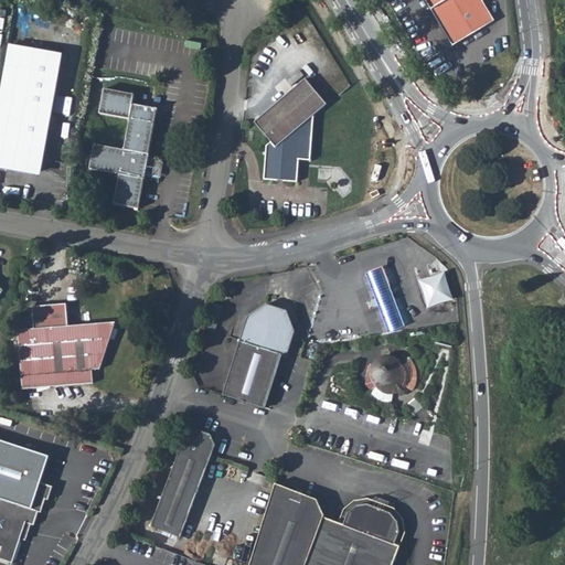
[(481,0),(424,0),(427,4),(452,45),(493,20),(481,0)]
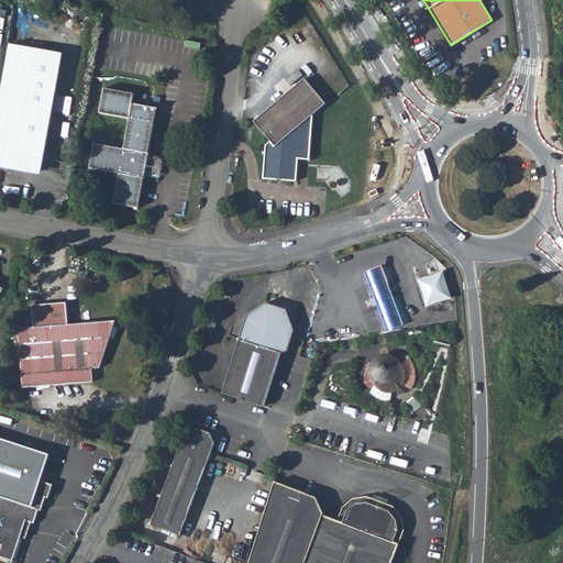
[(57,55),(9,46),(0,92),(0,165),(35,173),(57,55)]
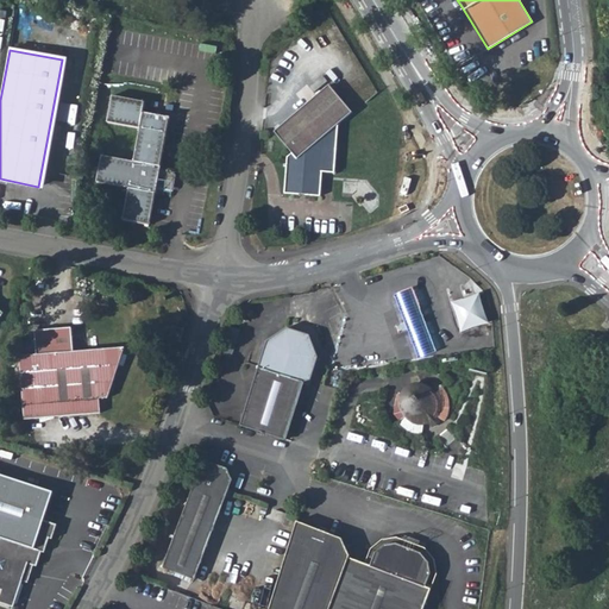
[(330,85),(275,131),(293,152),(288,157),(284,193),(320,194),(322,171),(334,171),(338,124),(352,112),(330,85)]
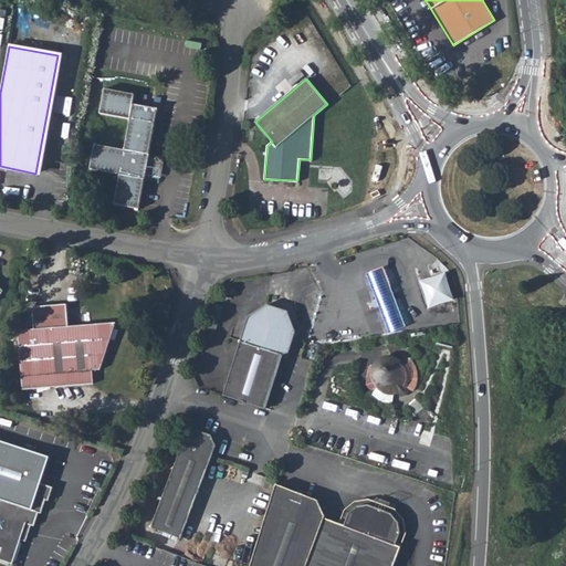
[(94,144),(90,168),(119,174),(114,203),(139,208),(145,176),(148,158),(157,108),(133,104),(135,94),(104,88),(100,113),(129,118),(123,148),(94,144)]
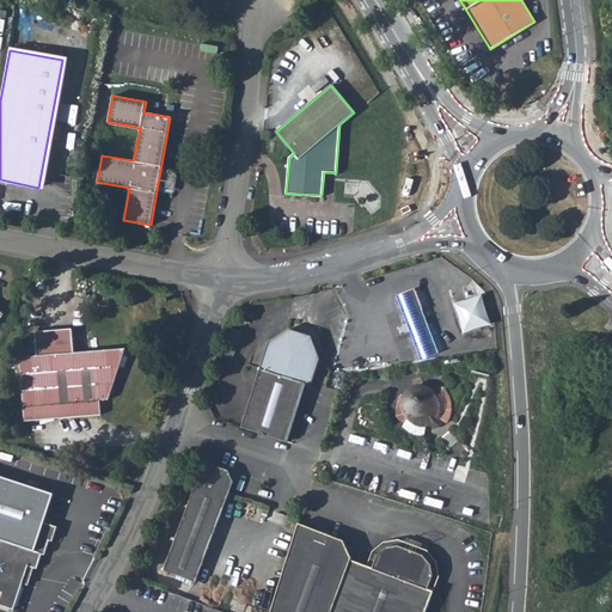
[(176,173),(160,171),(157,190),(172,191),(176,173)]
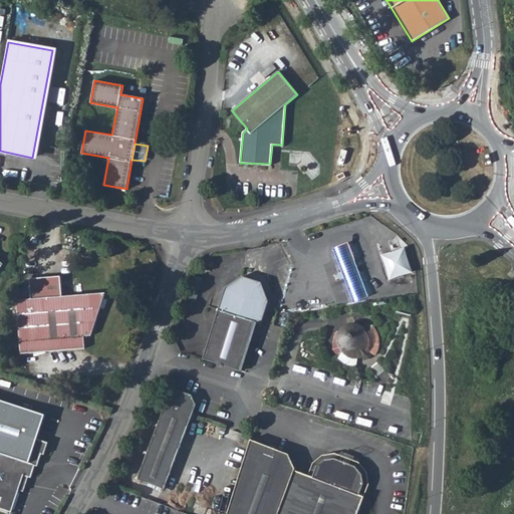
[(367,297),(347,242),(332,247),(353,302),(367,297)]
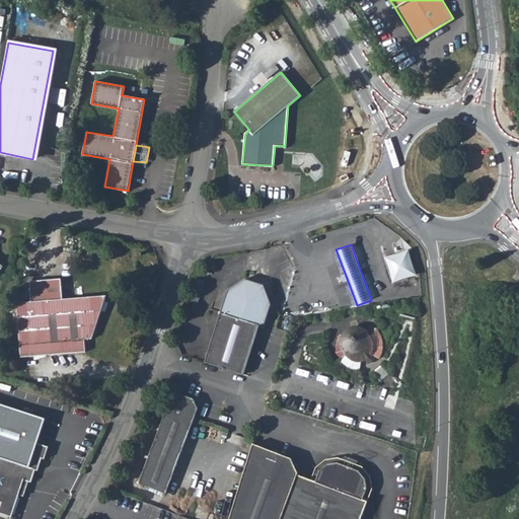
[(16,302),(20,357),(85,352),(85,340),(91,339),(106,296),(63,299),(62,279),(29,281),(31,302),(16,302)]
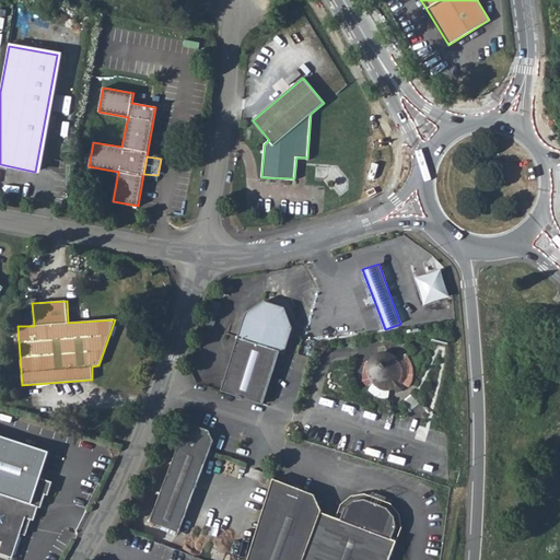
[(165,314),(168,304),(159,301),(155,311),(165,314)]
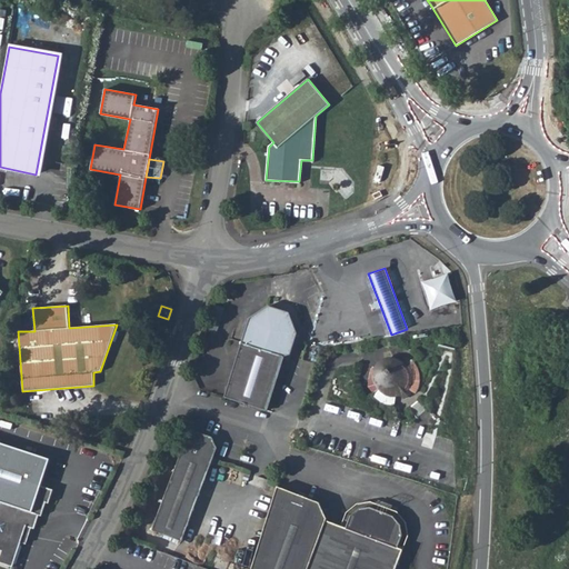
[(245,320),(221,399),(263,411),(280,357),(288,335),(293,333),(285,315),(263,308),(245,320)]
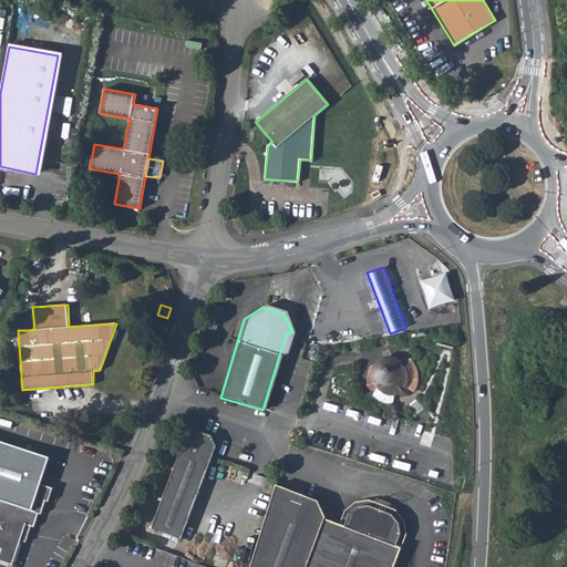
[(286,354),(292,332),(287,333),(279,356),(286,354)]
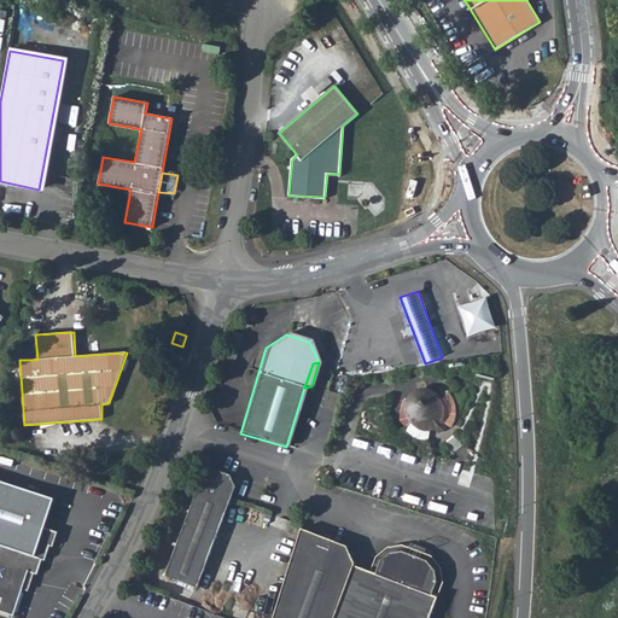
[(436,429),(438,433),(443,430),(447,427),(444,423),(445,419),(447,415),(445,412),(445,406),(443,401),(441,397),(433,391),(430,389),(425,389),(421,388),(418,389),(414,391),(412,394),(409,396),(407,400),(406,403),(406,407),(406,409),(407,413),(408,417),(410,419),(413,421),(417,424),(419,426),(423,427),(425,429),(429,430),(432,430),(436,429)]
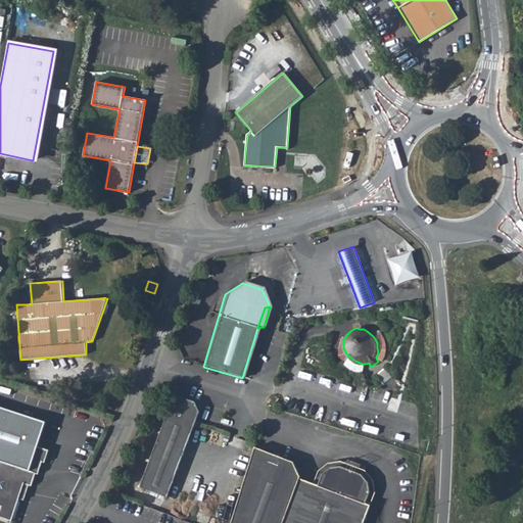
[(159,438),(141,489),(170,500),(196,427),(201,414),(197,405),(175,397),(168,418),(159,438)]
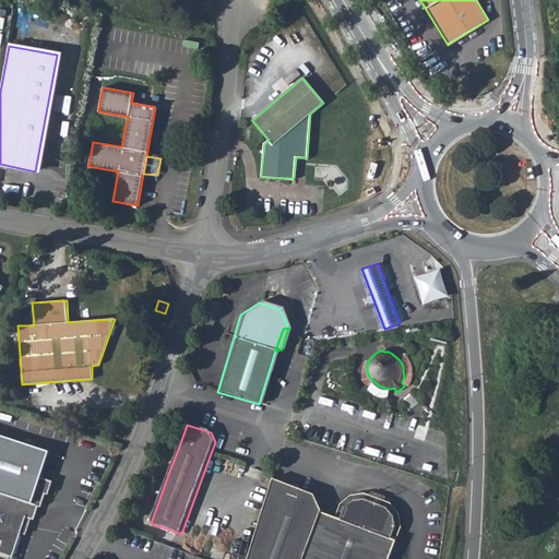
[(48,451),(0,435),(0,542),(2,543),(0,550),(0,554),(12,558),(21,534),(22,530),(25,531),(28,522),(25,521),(26,518),(32,519),(34,520),(39,506),(42,507),(46,494),(49,495),(52,482),(39,477),(48,451)]
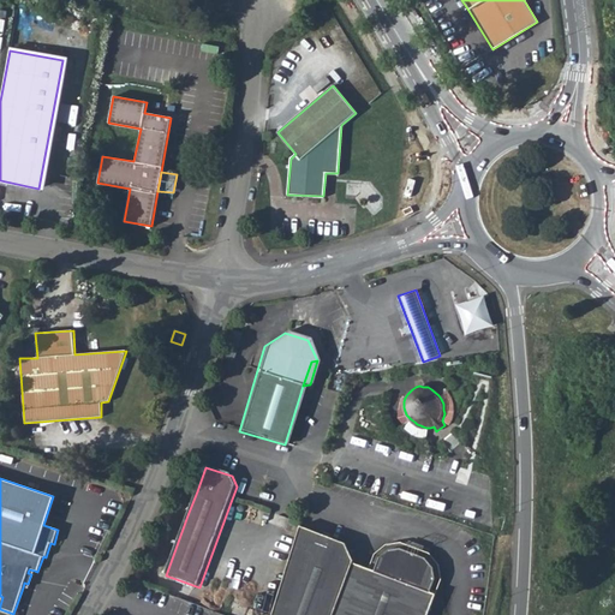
[(297,530),(269,614),(320,614),(342,547),(297,530)]
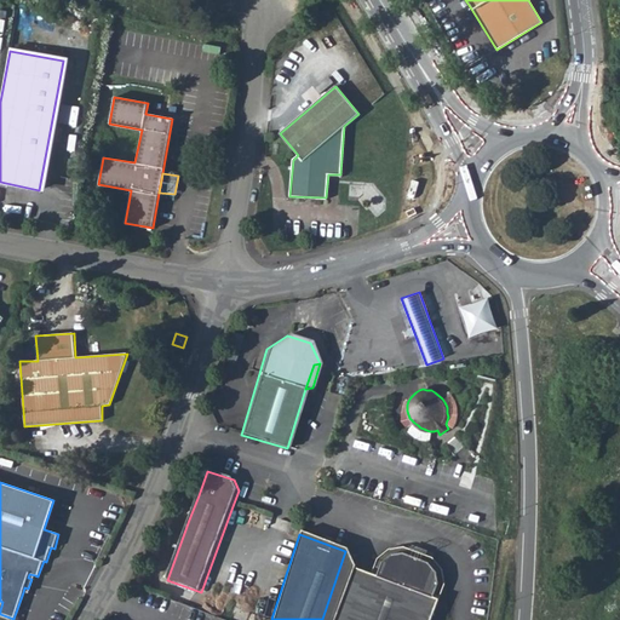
[(413,544),(411,549),(428,554),(429,550),(413,544)]
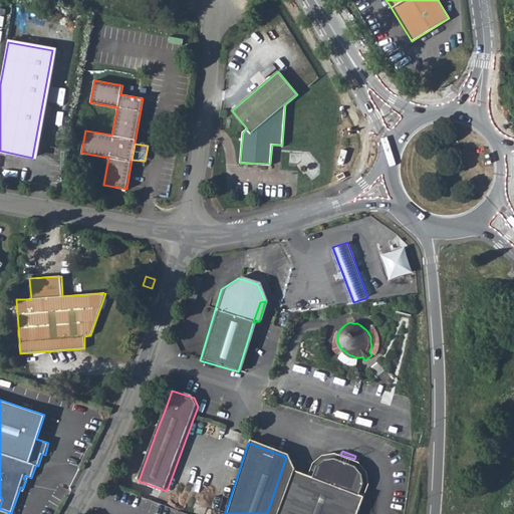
[(286,457),(267,513),(357,513),(369,484),(367,472),(360,462),(354,459),(340,455),(335,453),(323,455),(314,461),(308,475),(294,470),(288,457),(286,457)]
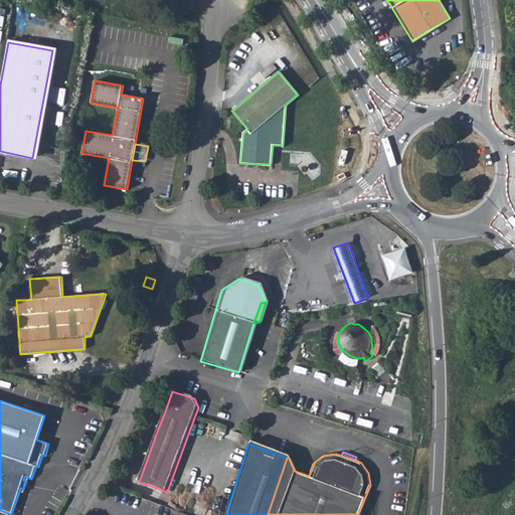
[(20,488),(19,492),(24,494),(29,478),(24,477),(23,480),(26,481),(23,489),(20,488)]
